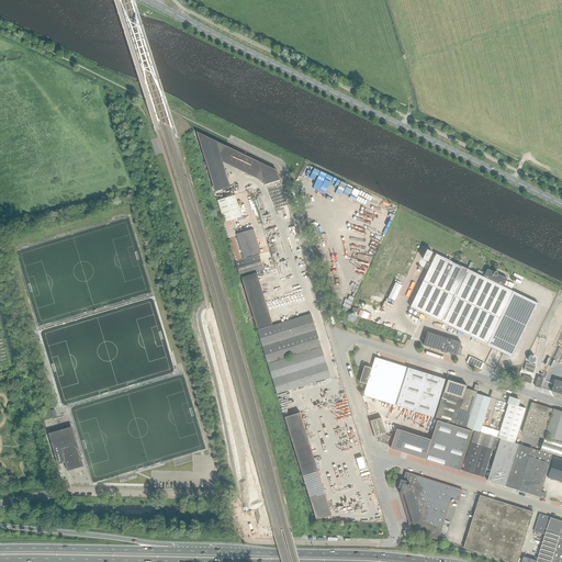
[(197,128),(215,189),(231,184),(223,159),(263,179),(265,183),(280,178),(277,168),(197,128)]
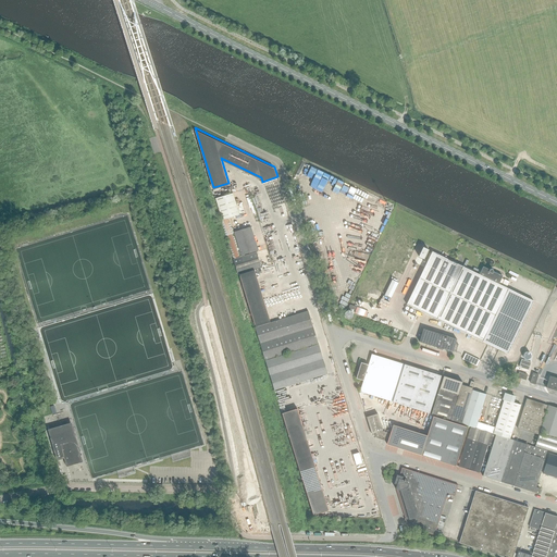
[(347,198),(355,201),(359,189),(353,186),(347,198)]
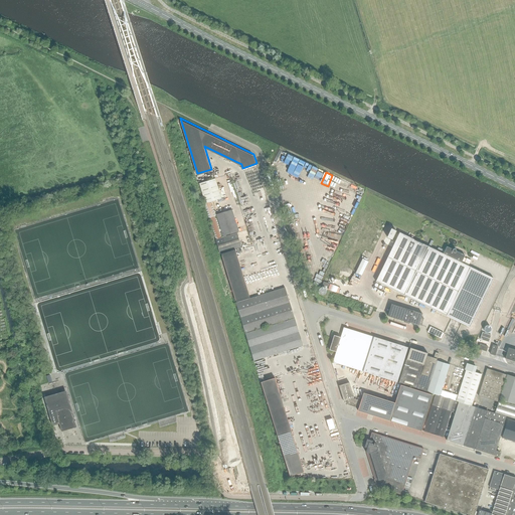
[(215,239),(222,236),(214,211),(213,211),(212,207),(213,206),(211,201),(220,198),(214,178),(198,183),(204,204),(203,204),(207,218),(208,218),(215,239)]
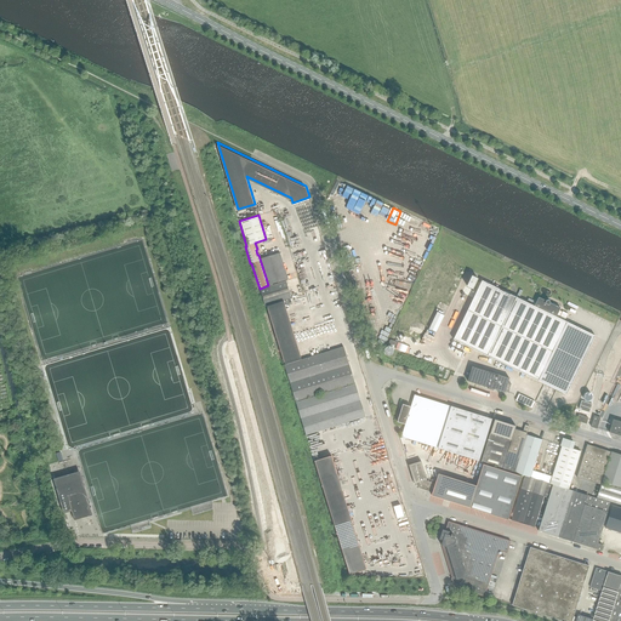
[(268,285),(286,279),(279,252),(260,258),(268,285)]
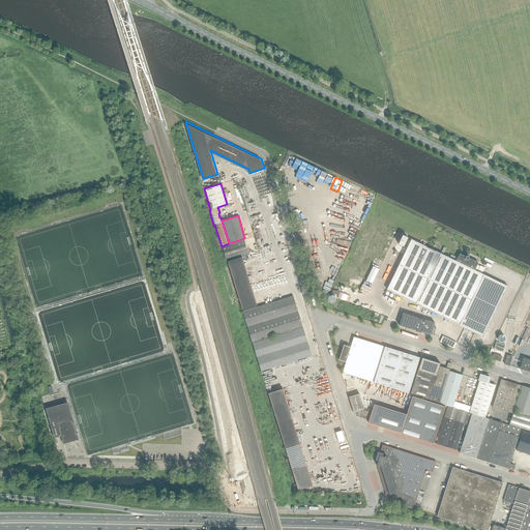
[(404,246),(408,237),(402,235),(398,244),(404,246)]
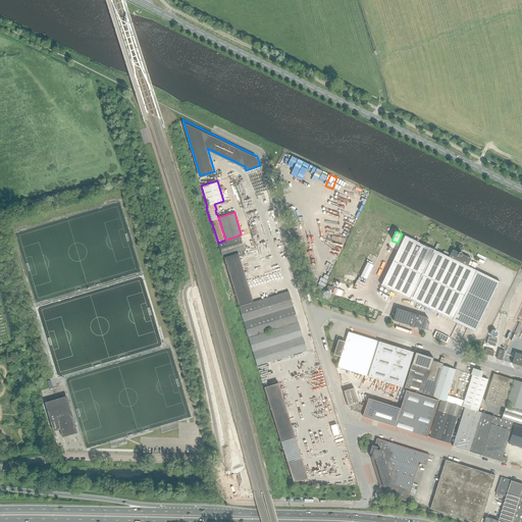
[(222,257),(244,251),(245,251),(240,236),(218,243),(222,257)]
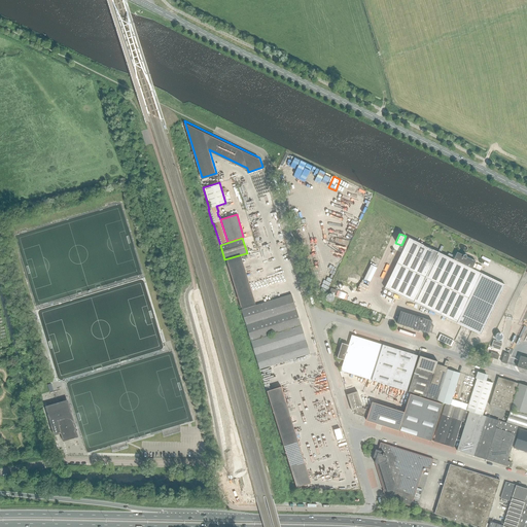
[(409,238),(385,288),(480,335),(504,284),(481,273),(471,269),(476,261),(457,252),(453,259),(409,238)]
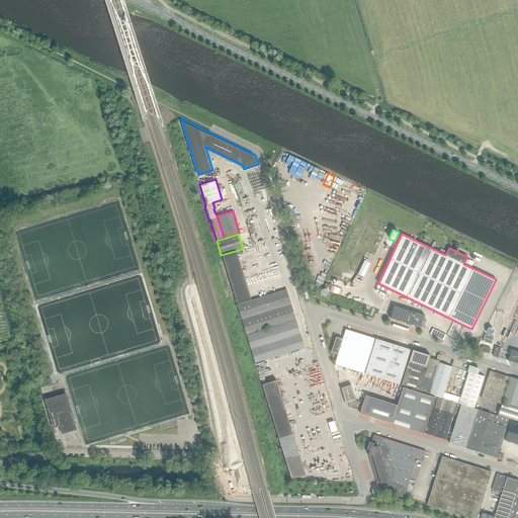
[(223,255),(238,303),(252,297),(237,250),(223,255)]
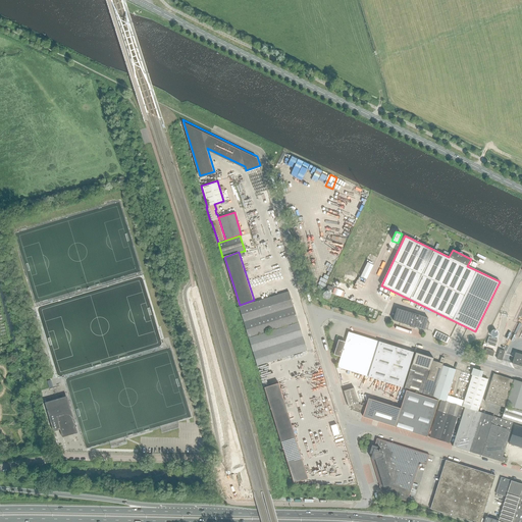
[(365,278),(372,264),(366,261),(359,275),(365,278)]
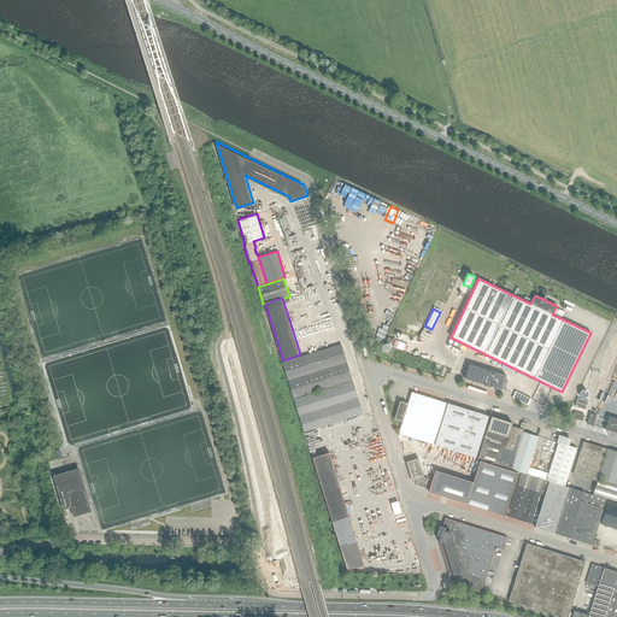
[(371,316),(362,318),(364,327),(374,323),(371,316)]
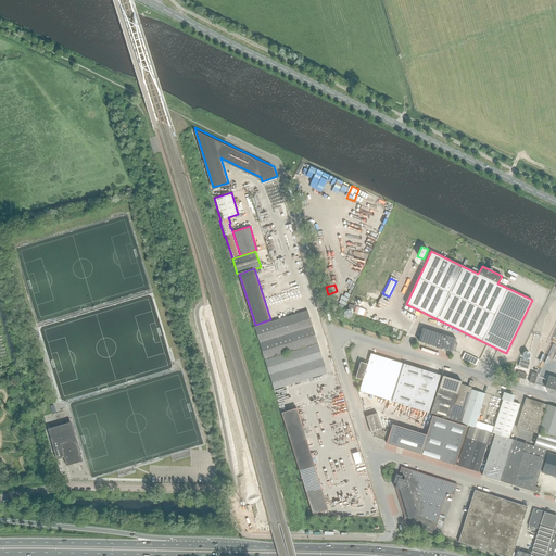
[(306,311),(305,311),(253,327),(263,358),(316,342),(306,311)]
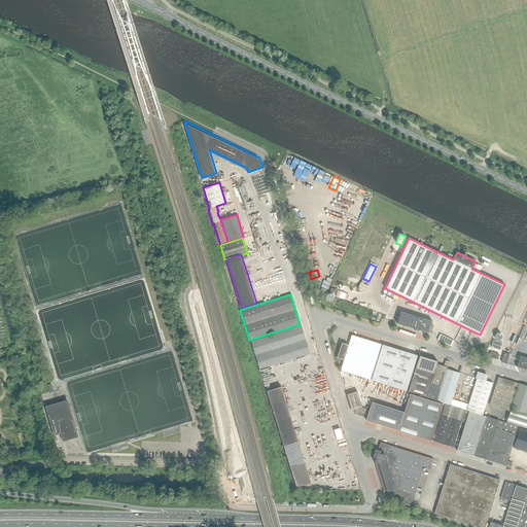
[(429,325),(430,321),(399,311),(395,323),(427,334),(427,332),(429,325)]
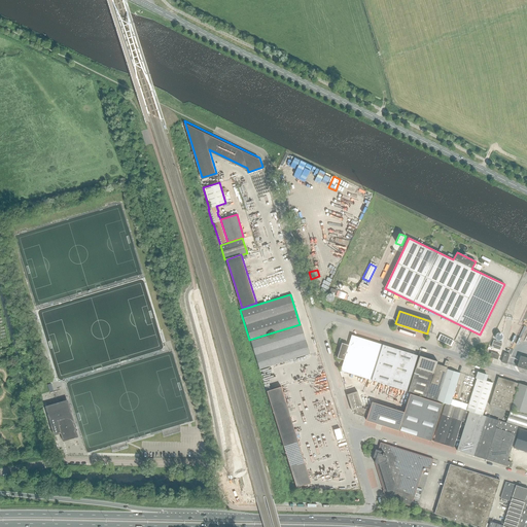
[(304,336),(301,325),(250,341),(253,352),(304,336)]
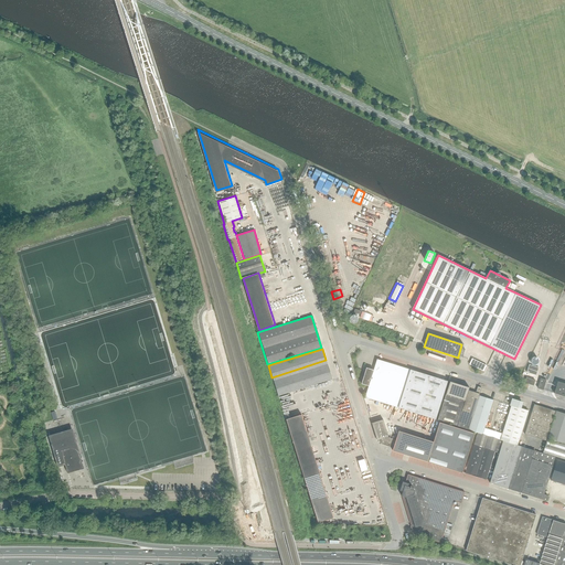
[(364,397),(404,409),(416,372),(409,370),(376,359),(373,370),(365,368),(361,383),(368,385),(364,397)]
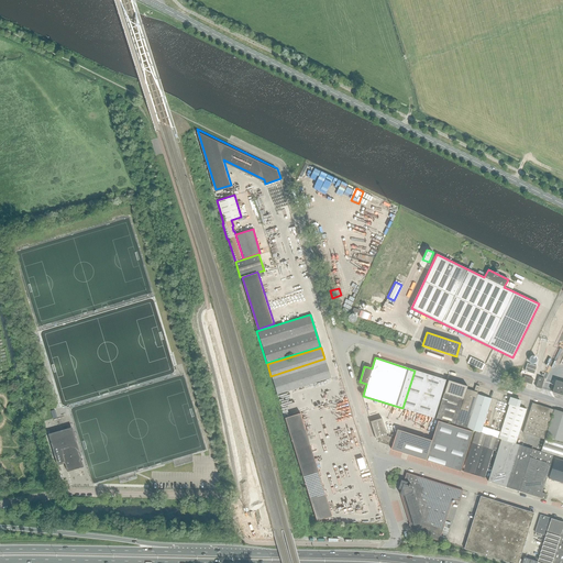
[(470,357),(467,363),(482,370),(485,364),(470,357)]
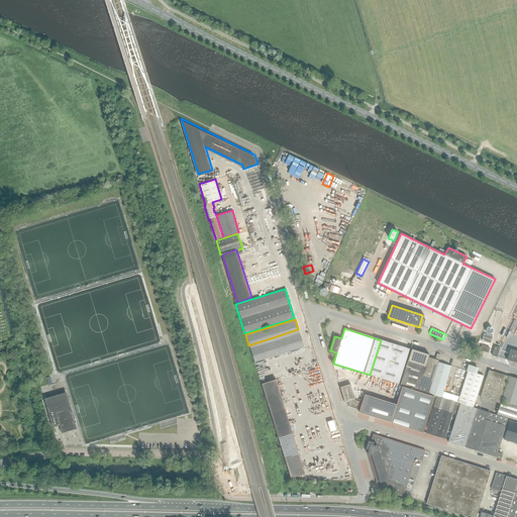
[(303,346),(298,329),(248,345),(253,363),(303,346)]
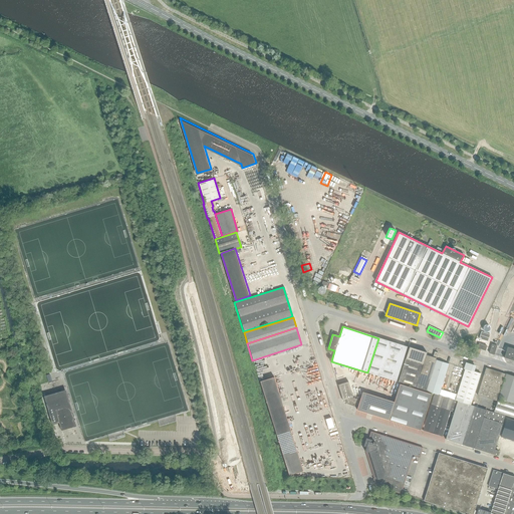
[(407,346),(378,338),(367,372),(396,381),(407,346)]
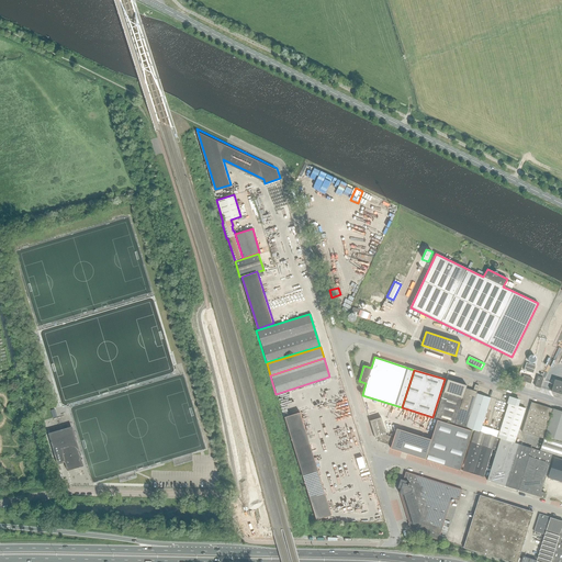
[(447,379),(435,418),(453,424),(464,392),(465,388),(467,385),(447,379)]
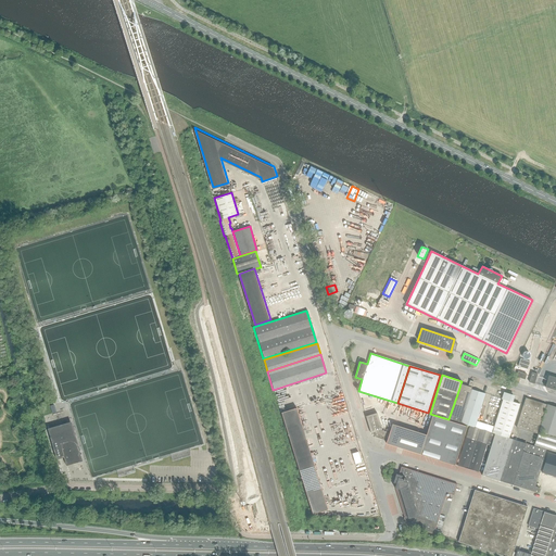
[(555,378),(548,376),(545,387),(555,390),(555,378)]
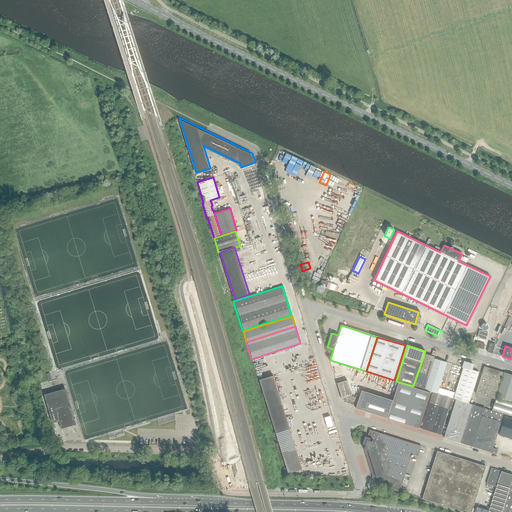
[(424,390),(433,359),(434,357),(436,352),(432,350),(431,356),(424,353),(423,357),(413,386),(424,390)]
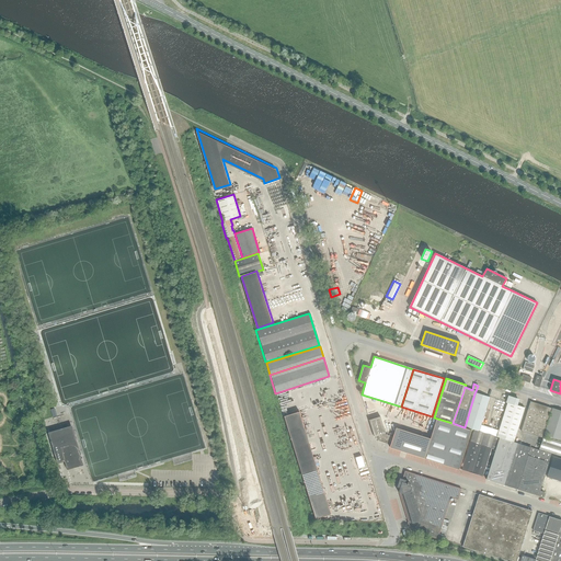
[(489,398),(474,393),(465,427),(473,430),(478,432),(489,398)]
